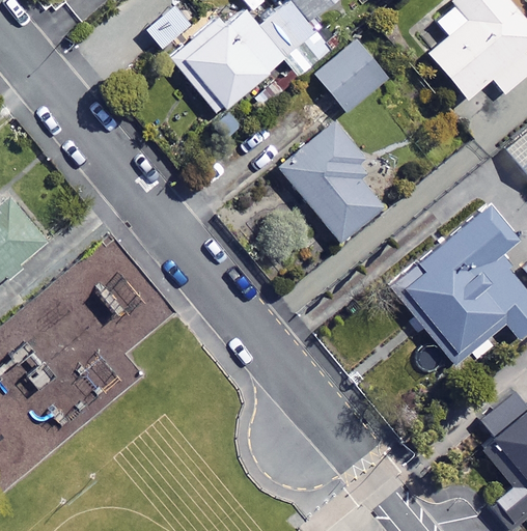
[(310,23),(290,0),(288,0),(257,26),(245,11),(228,25),(220,16),(169,57),(219,117),(285,61),(299,77),(310,67),(298,52),(320,34),(310,23)]
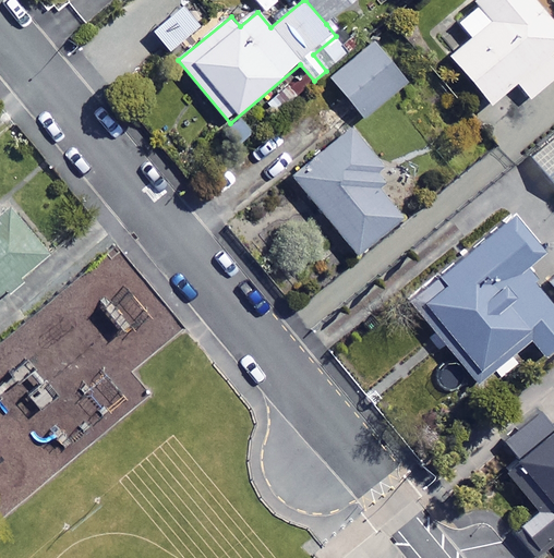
[(305,0),(326,24),(354,0),(305,0)]
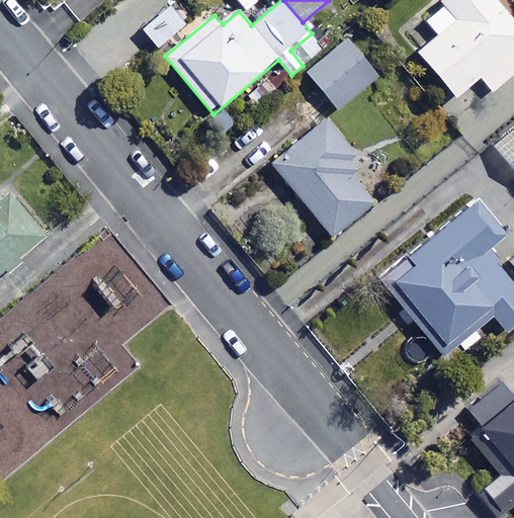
[(513,24),(493,0),(444,0),(423,18),(438,36),(417,54),(454,99),(481,78),(493,92),(513,75),(513,56),(509,51),(513,47),(513,24)]
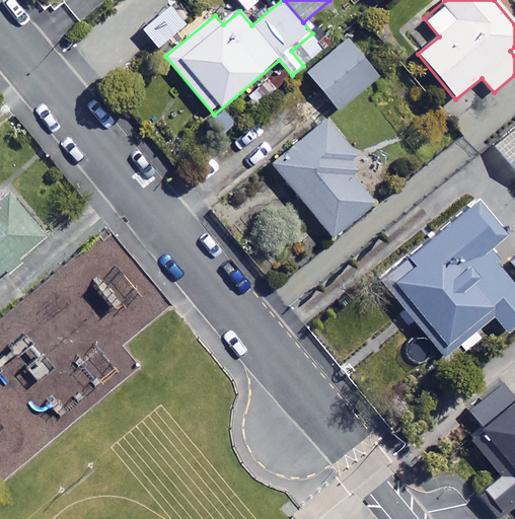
[(187,25),(172,7),(143,29),(157,48),(187,25)]
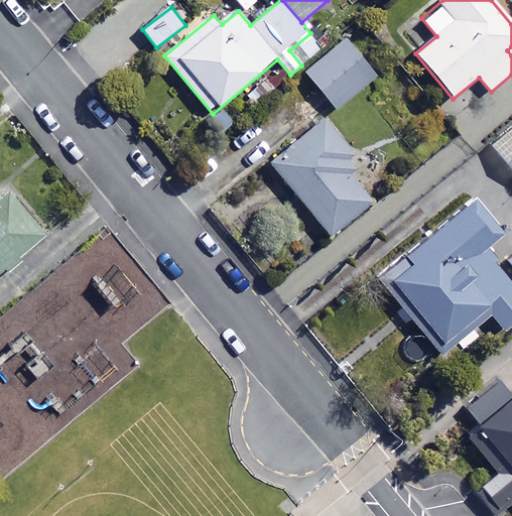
[(379,75),(349,36),(305,71),(337,109),(379,75)]
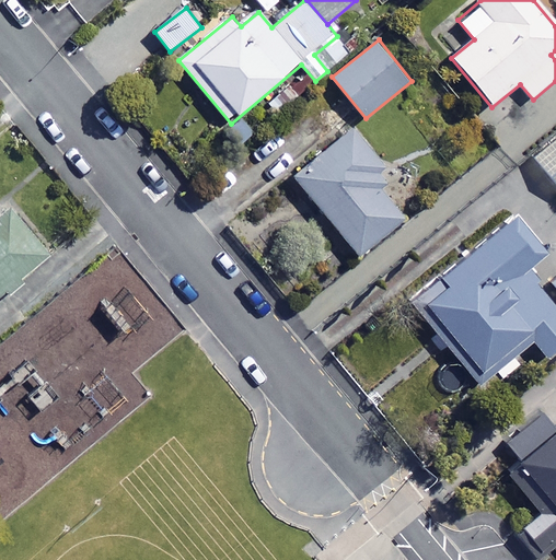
[(387,176),(351,132),(293,179),(357,258),(402,221),(374,187),(387,176)]
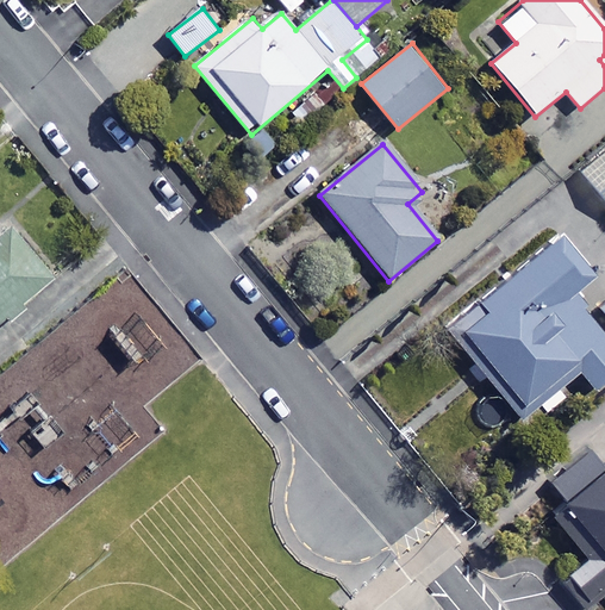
[(604,153),(581,173),(604,203),(604,153)]
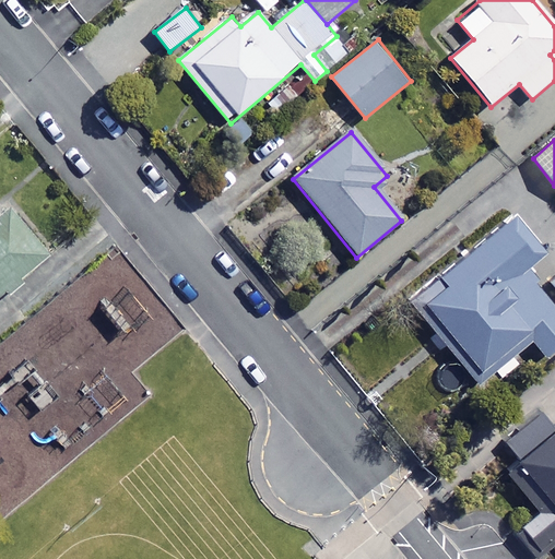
[(0,298),(55,254),(15,207),(0,219),(0,298)]
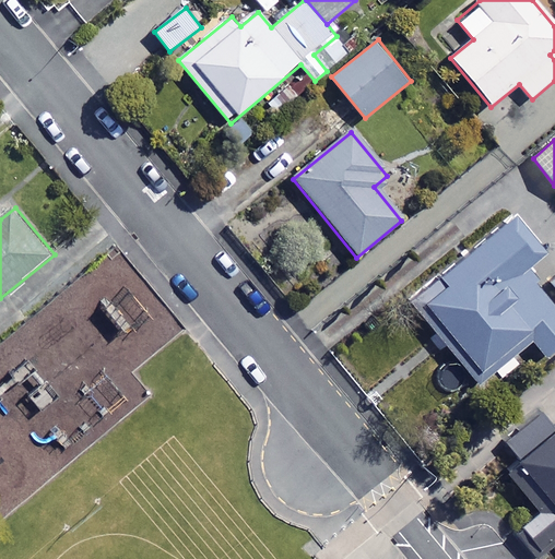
[(545,256),(517,221),(413,304),(479,384),(531,343),(544,359),(554,351),(554,310),(524,272),(545,256)]
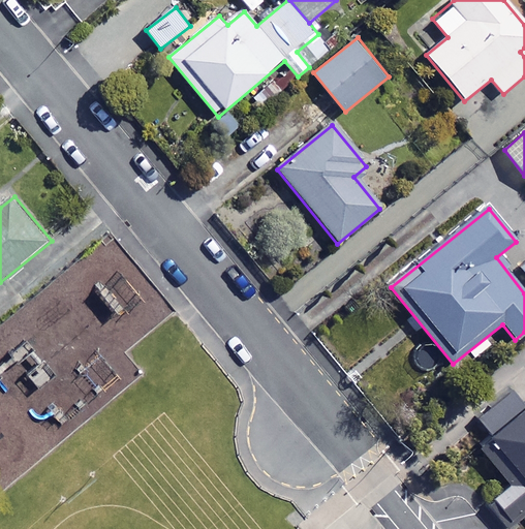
[(524,399),(517,391),(483,418),(497,436),(484,447),(516,486),(499,500),(518,523),(524,518),(524,399)]
